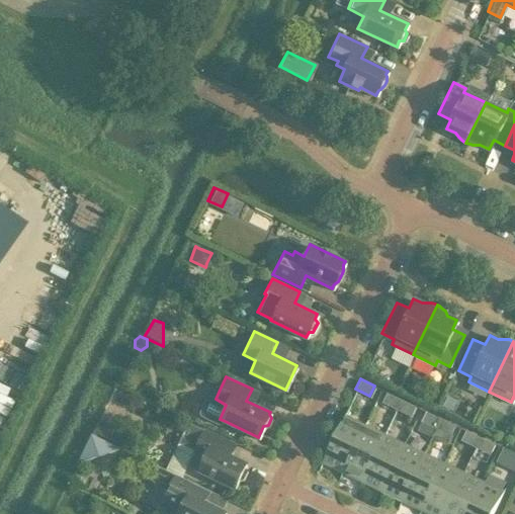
[(216,399),(220,390),(215,386),(209,399),(203,399),(197,412),(199,418),(220,426),(223,420),(220,419),(226,405),(216,399)]
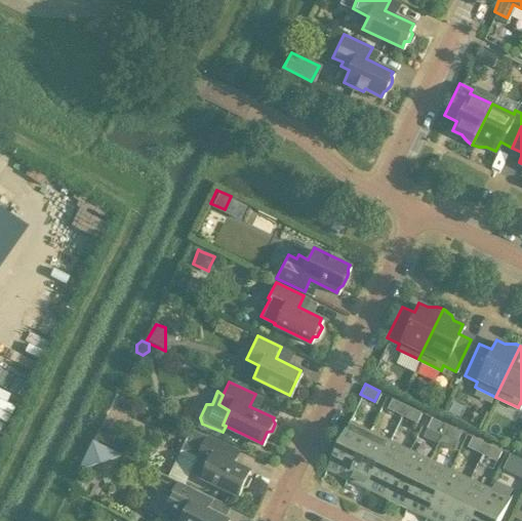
[(390,396),(386,405),(400,412),(405,403),(390,396)]
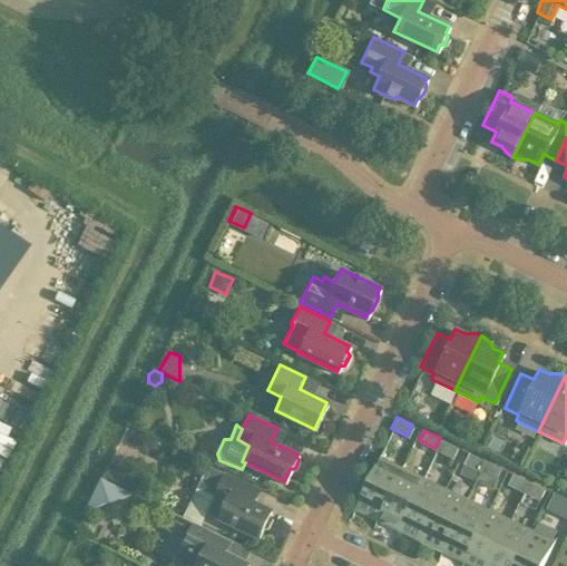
[(451,456),(456,445),(440,438),(434,448),(451,456)]
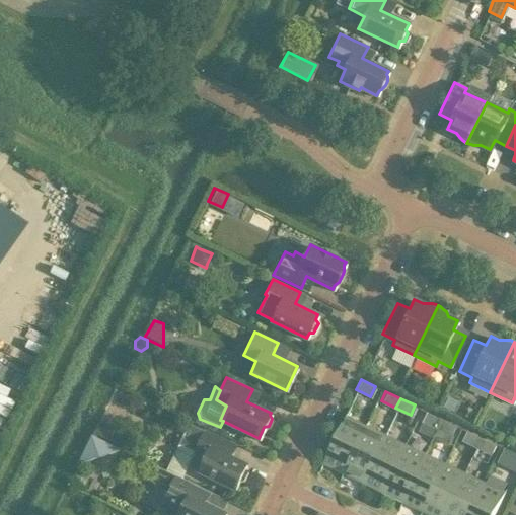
[(425,410),(420,420),(435,427),(440,417),(425,410)]
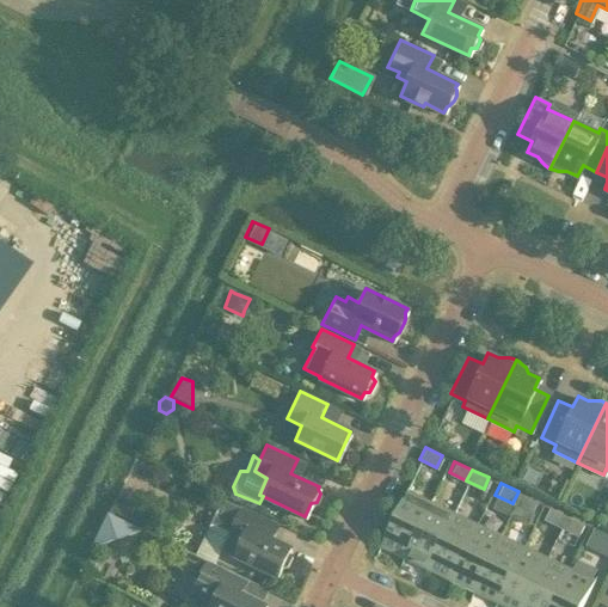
[(405,488),(378,544),(403,556),(429,500),(405,488)]
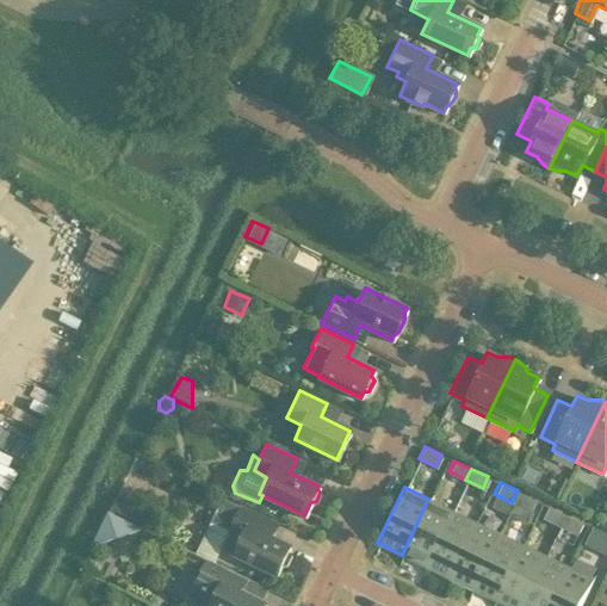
[(115,512),(128,518),(129,515),(134,505),(135,504),(136,500),(115,490),(107,505),(106,507),(115,512)]
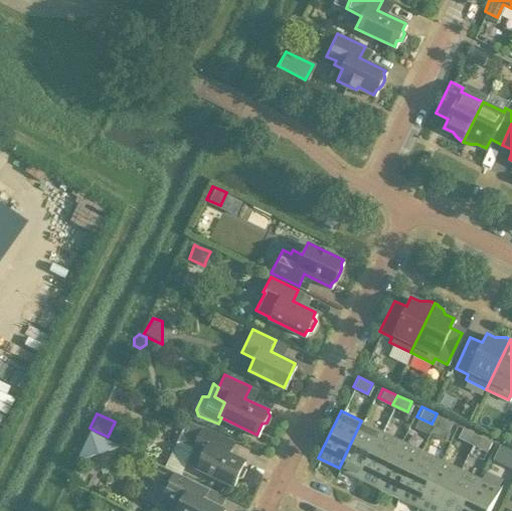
[(446,431),(451,420),(437,413),(432,423),(446,431)]
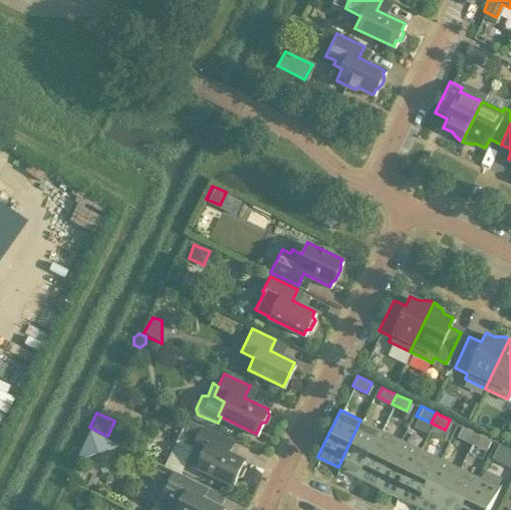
[(244,467),(242,463),(243,459),(220,448),(226,436),(186,417),(176,437),(191,445),(184,461),(232,484),(236,475),(240,475),(244,467)]
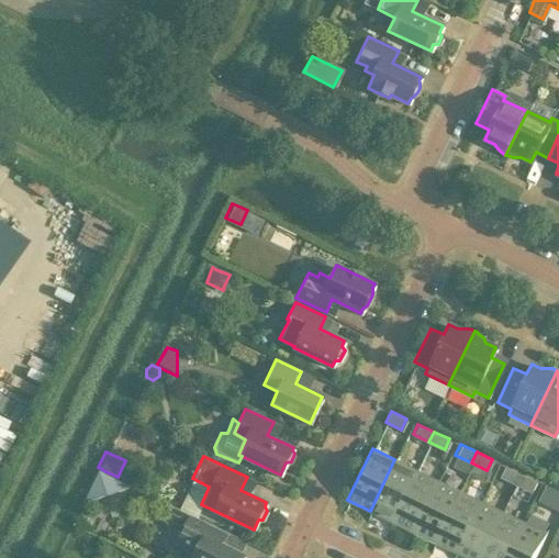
[(391,521),(415,469),(394,459),(370,511),(391,521)]
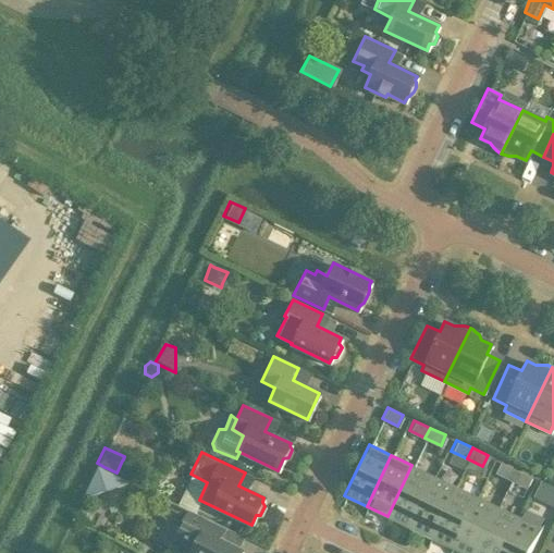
[(514,470),(497,463),(492,474),(508,481),(509,479),(514,470)]
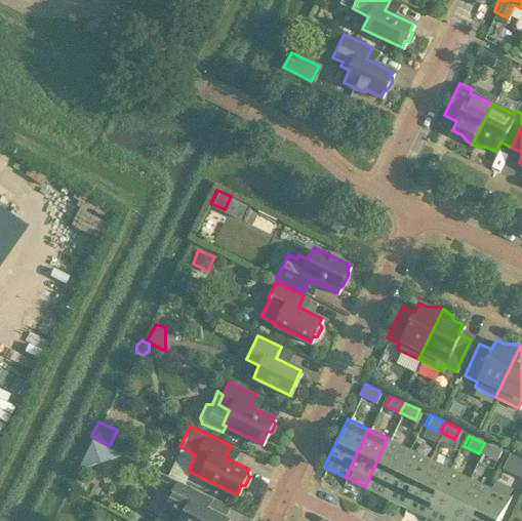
[(385,496),(408,448),(388,438),(365,486),(385,496)]
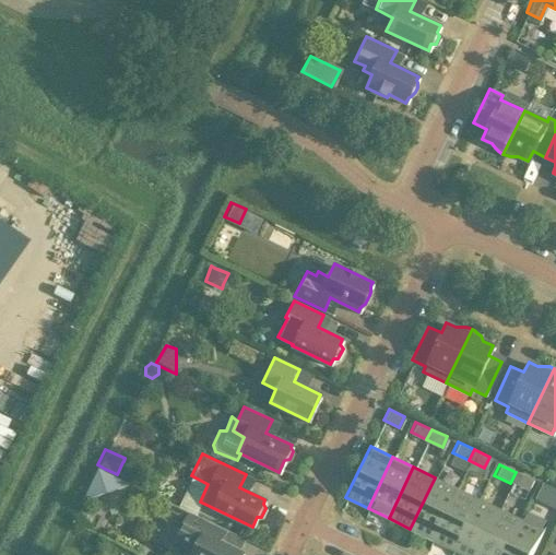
[(516,472),(510,483),(525,491),(531,480),(516,472)]
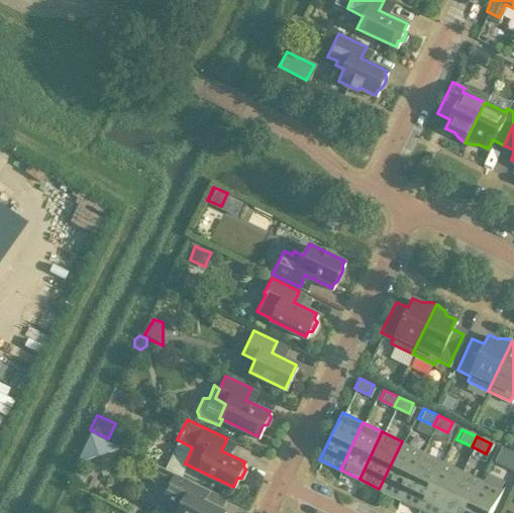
[(94,440),(87,437),(77,467),(105,481),(120,452),(94,440)]
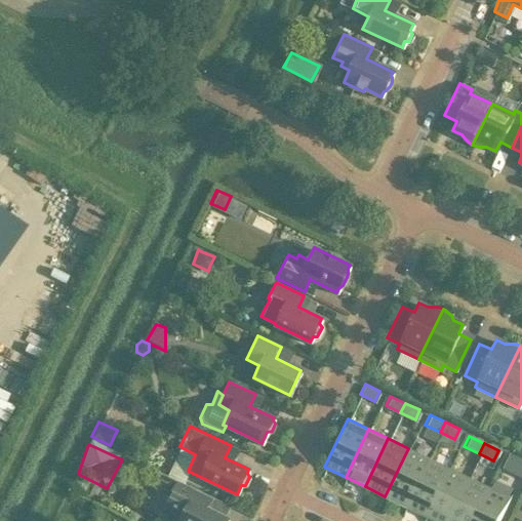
[(405,506),(428,457),(408,448),(385,496),(405,506)]
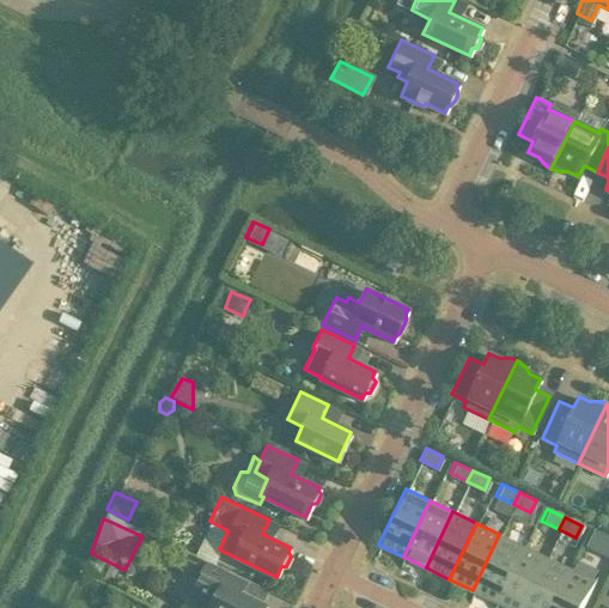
[(495,601),(523,545),(499,534),(473,590),(495,601)]
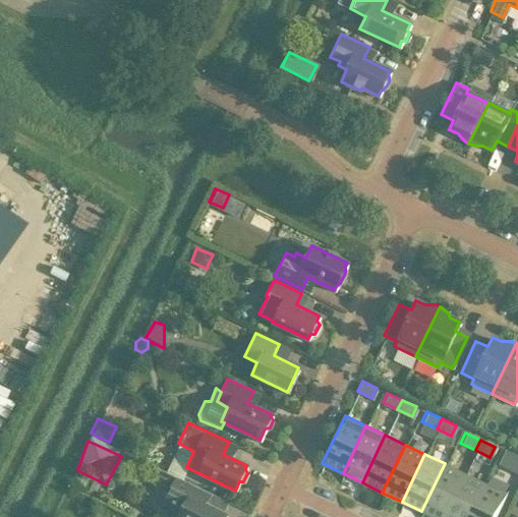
[(434,516),(443,516),(464,473),(445,463),(421,511),(434,516)]
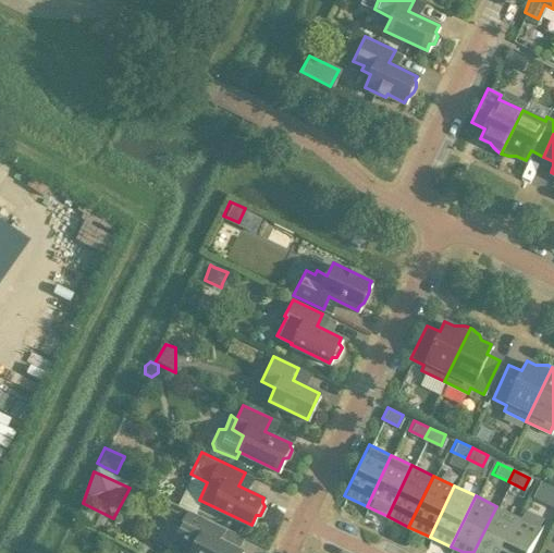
[(500,552),(518,516),(496,506),(474,552),(500,552)]
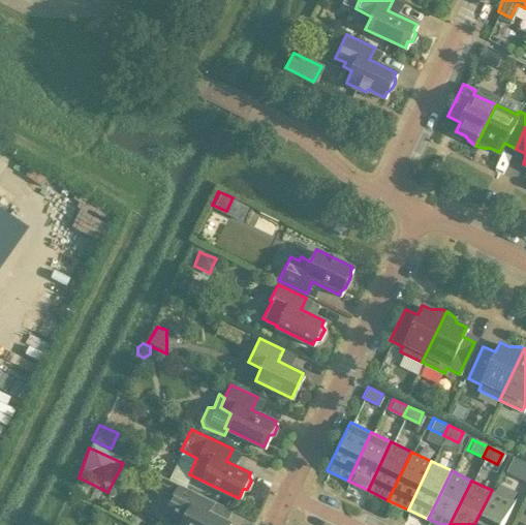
[(227,524),(229,522),(200,508),(207,496),(178,483),(166,506),(175,511),(173,514),(183,519),(180,524),(227,524)]
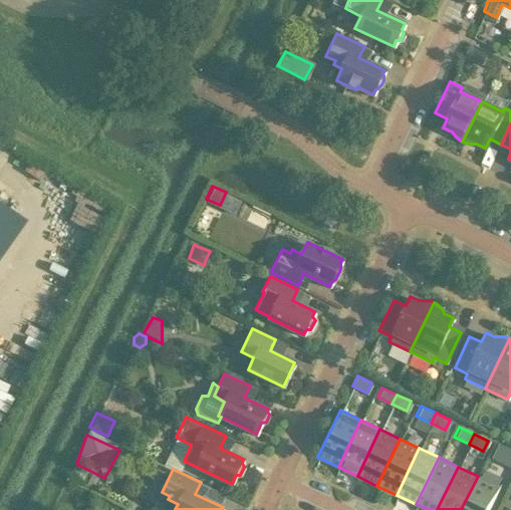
[(486,509),(498,486),(478,476),(461,509),(486,509)]
